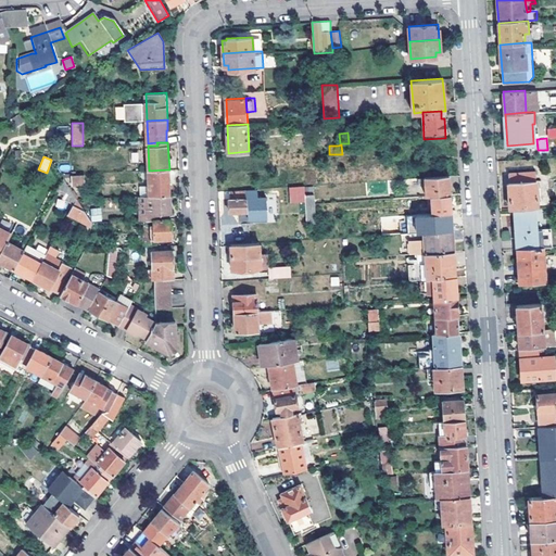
[(168,169),(149,171),(150,196),(171,194),(169,181),(168,180),(168,169)]
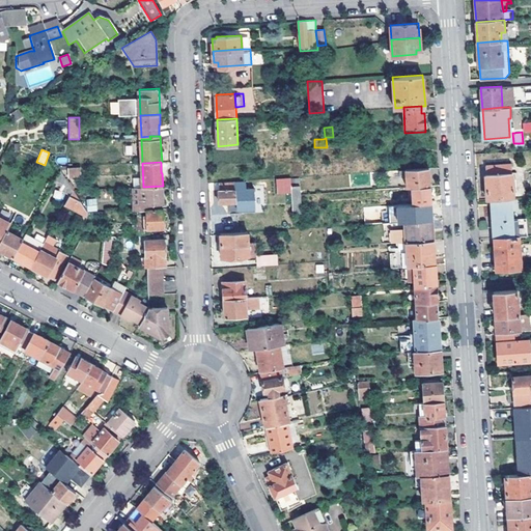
[(509,198),(513,198),(511,163),(485,165),(487,199),(492,199),(509,198)]
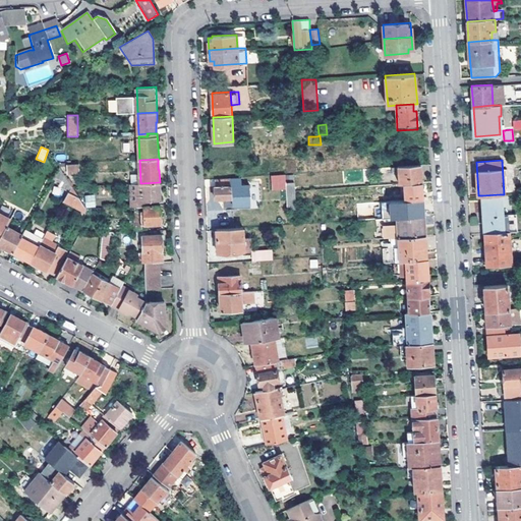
[(398,164),(399,182),(403,182),(421,181),(420,163),(398,164)]
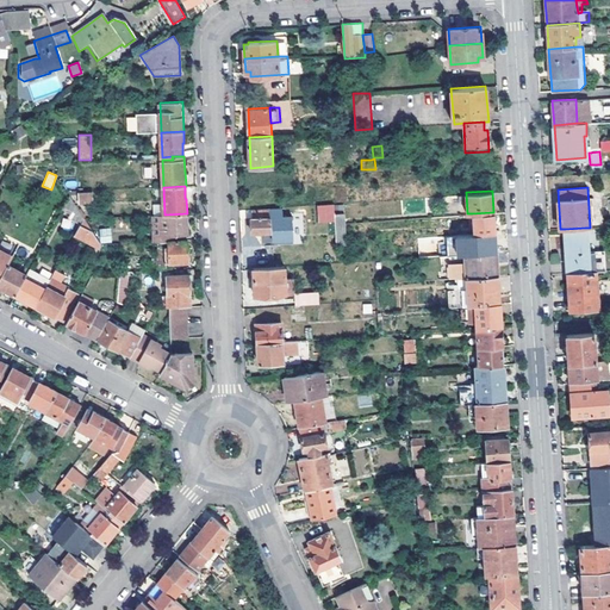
[(79,205),(93,204),(93,192),(78,193),(79,205)]
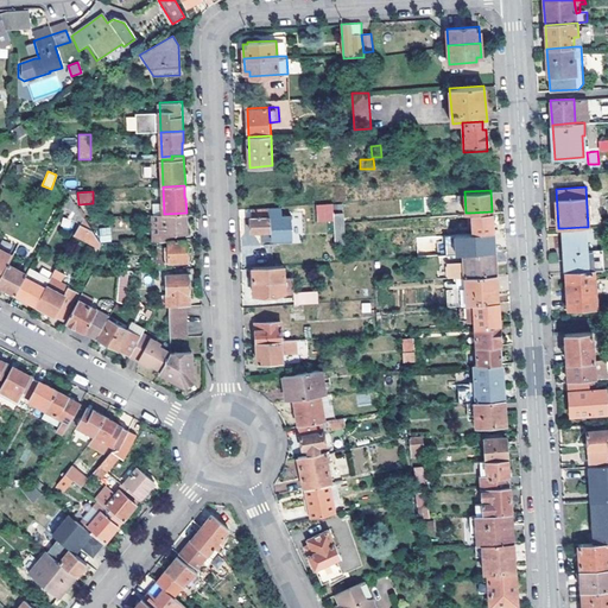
[(333,202),(316,203),(316,222),(334,221),(333,202)]
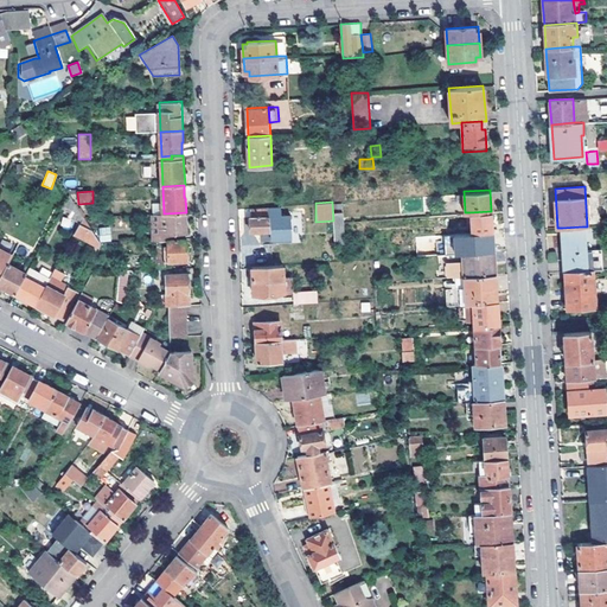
[(251,231),(270,231),(270,240),(293,240),(292,213),(282,215),(281,206),(250,208),(251,231)]
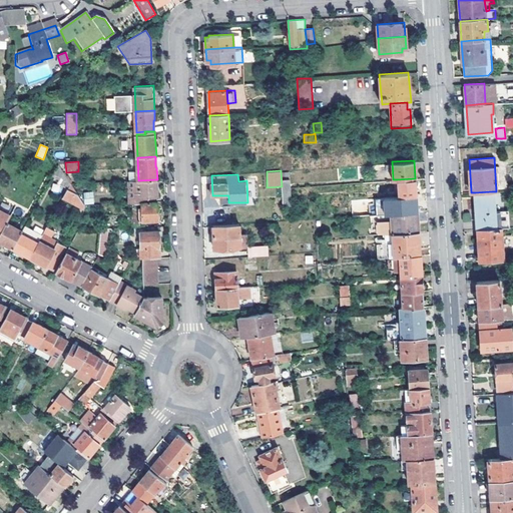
[(416,195),(415,178),(397,179),(398,189),(393,189),(394,196),(416,195)]
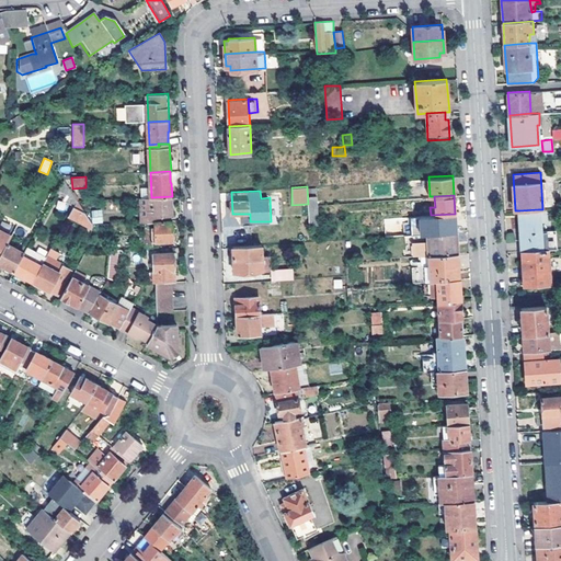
[(172,196),(151,197),(151,206),(152,221),(153,221),(172,220),(171,209),(172,209),(172,196)]
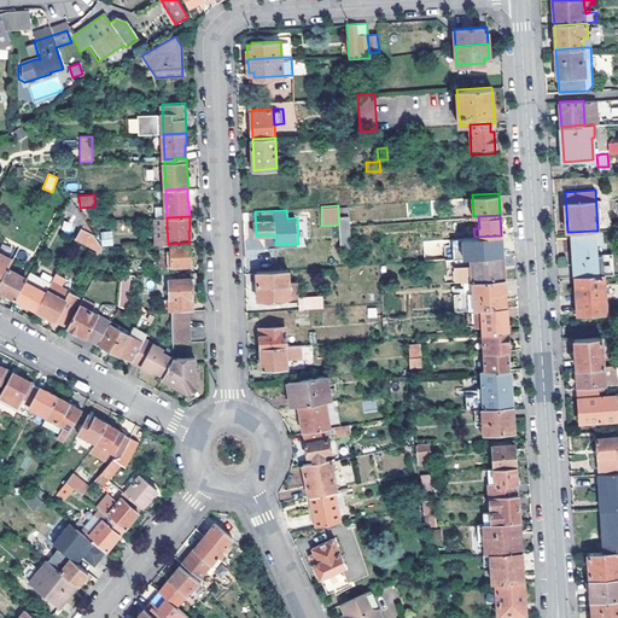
[(63,222),(62,231),(73,232),(74,223),(63,222)]
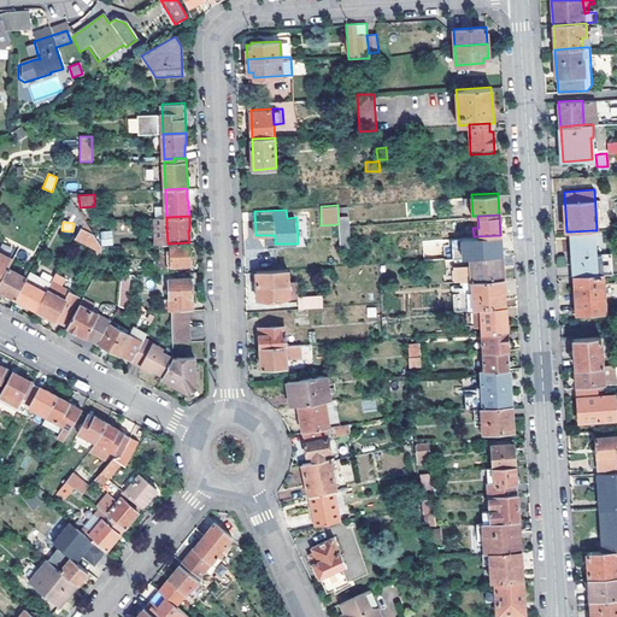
[(93,234),(81,227),(75,238),(100,251),(101,246),(93,234)]
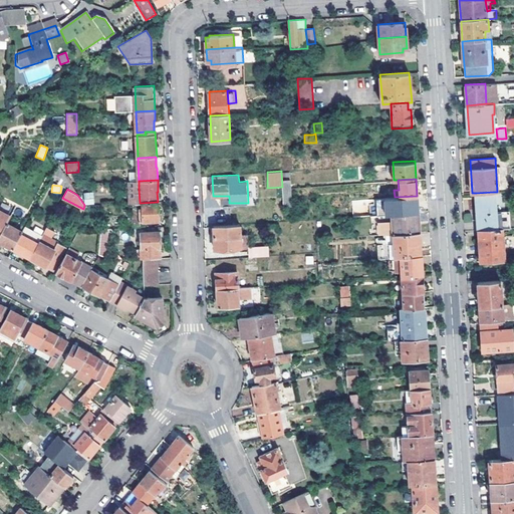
[(132,203),(140,203),(139,189),(132,190),(132,203)]
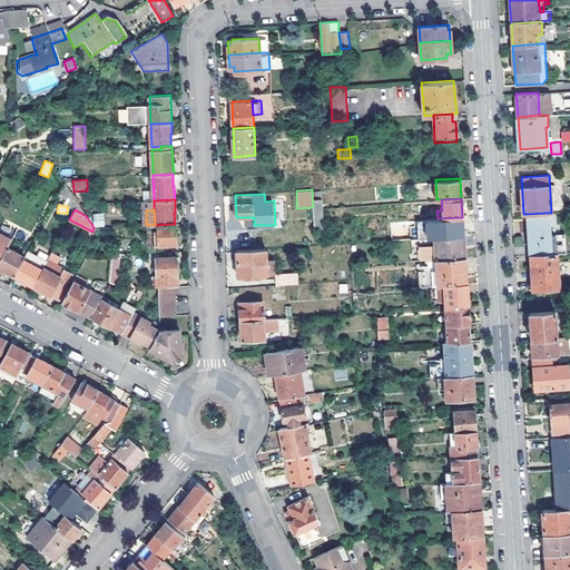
[(104,213),(92,214),(94,227),(105,227),(104,213)]
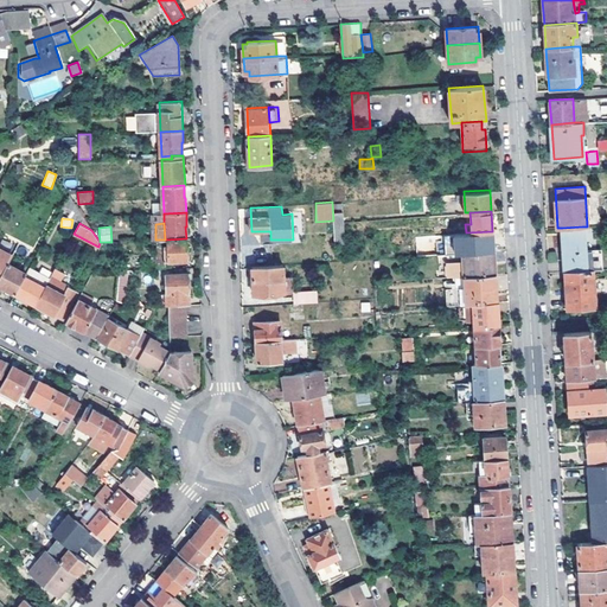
[(585,256),(582,227),(562,228),(564,270),(593,269),(593,256),(585,256)]
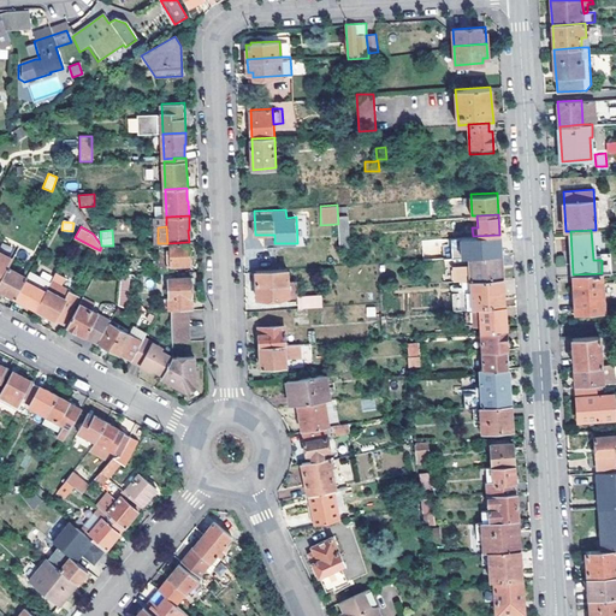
[(189,242),(169,243),(169,249),(166,248),(166,262),(160,262),(160,273),(170,272),(170,266),(190,264),(189,242)]
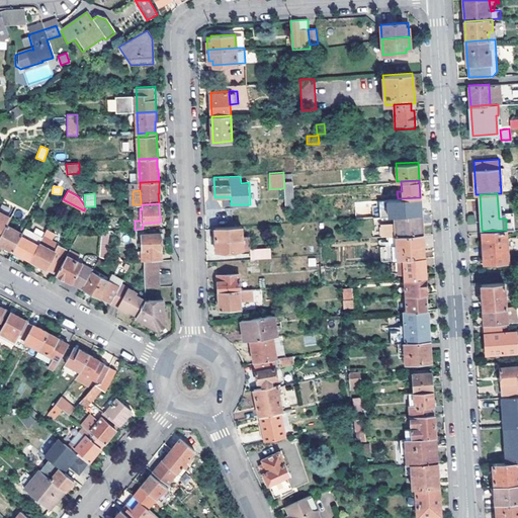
[(391,236),(422,234),(422,225),(421,212),(395,214),(395,222),(380,223),(381,237),(391,236)]
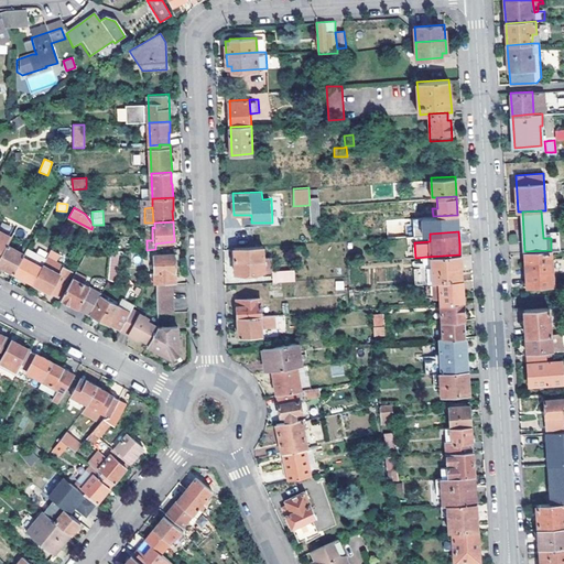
[(0,264),(14,272),(24,253),(8,245),(0,257),(0,264)]
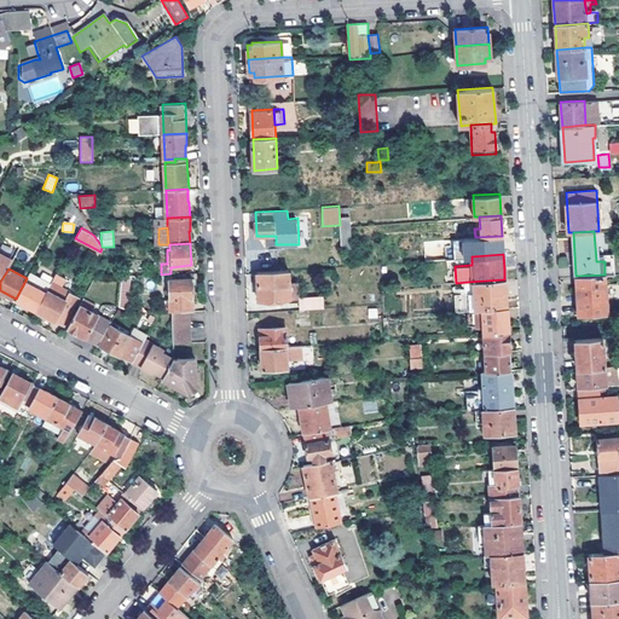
[(259,299),(290,296),(289,270),(256,272),(259,299)]
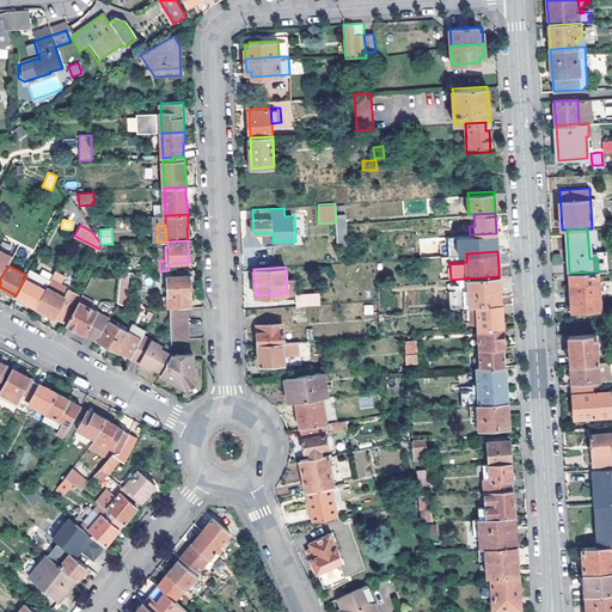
[(600,310),(598,271),(569,273),(571,312),(600,310)]
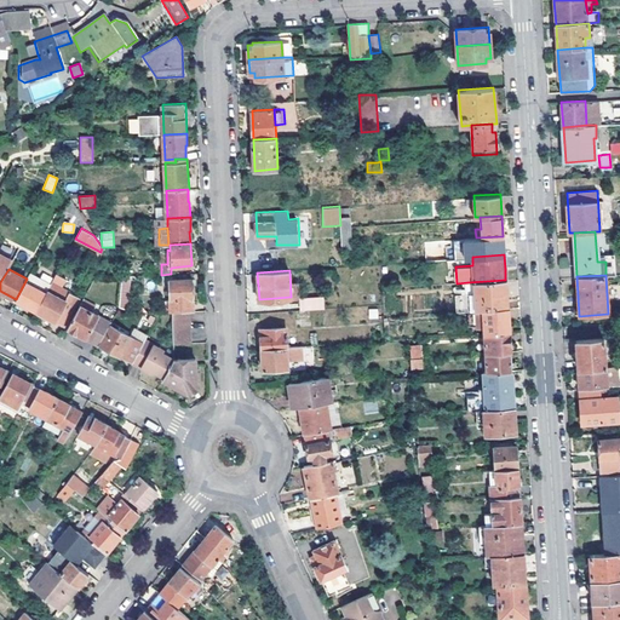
[(36,311),(47,291),(50,287),(29,276),(27,279),(16,299),(36,311)]
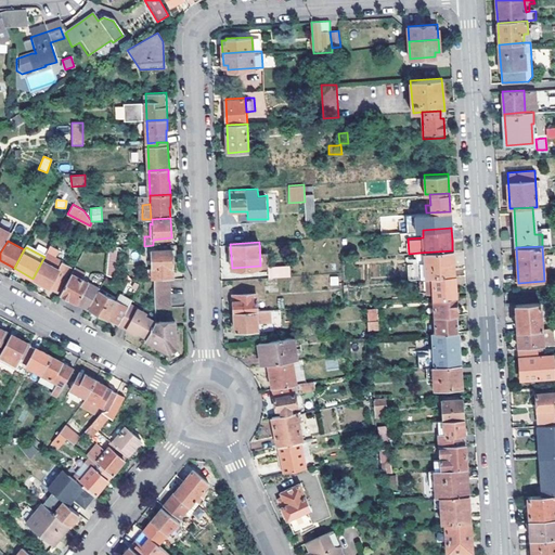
[(110,247),(106,275),(113,275),(116,247),(110,247)]
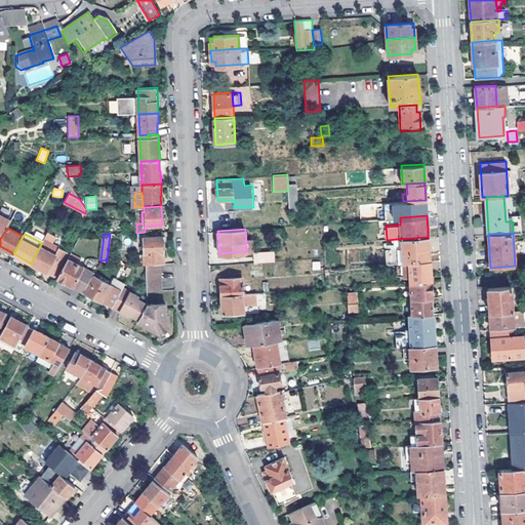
[(147,263),(159,263),(164,263),(162,236),(145,236),(146,263),(147,263)]
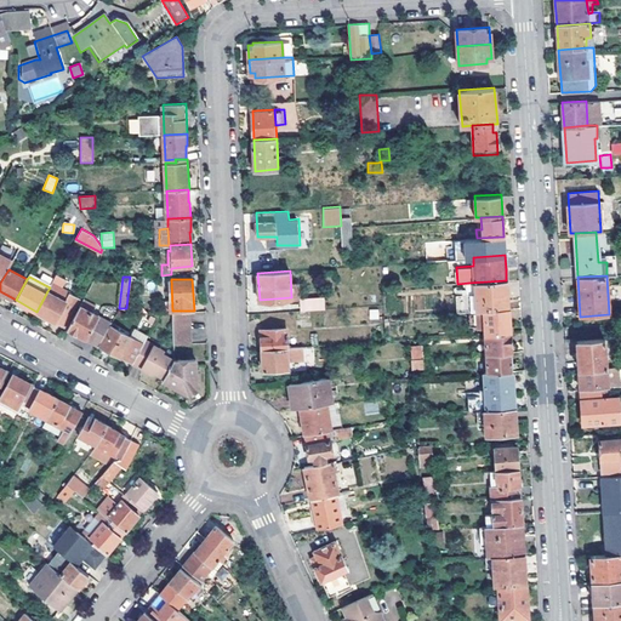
[(506,280),(468,283),(471,311),(477,311),(508,308),(508,301),(506,280)]
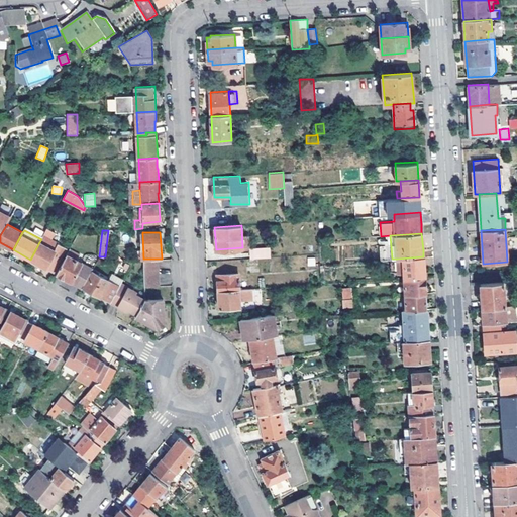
[(39,242),(30,260),(53,272),(63,254),(39,242)]
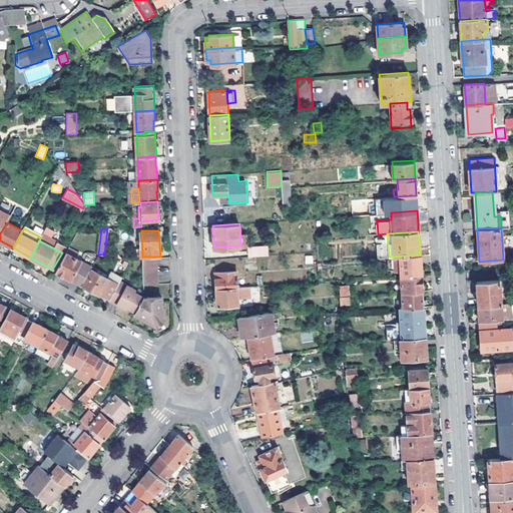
[(241,255),(258,254),(257,244),(240,245),(240,249),(241,255)]
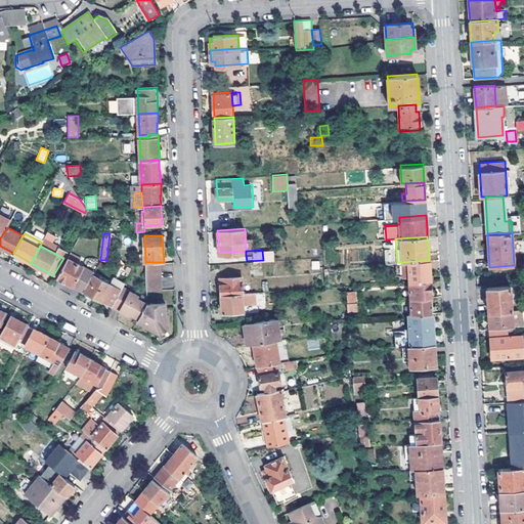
[(78,265),(81,259),(71,253),(57,277),(84,291),(93,273),(78,265)]
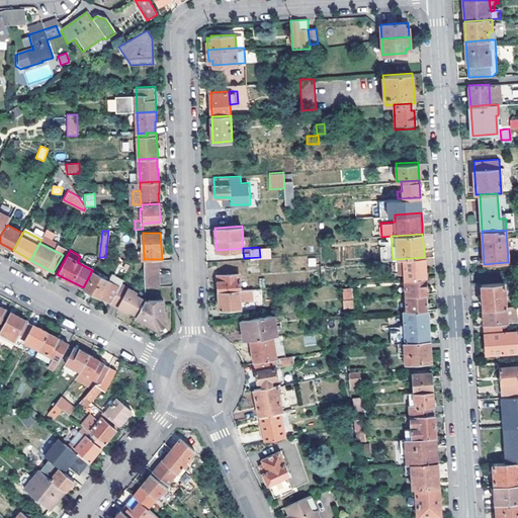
[(261,270),(260,257),(244,258),(241,258),(242,272),(261,270)]
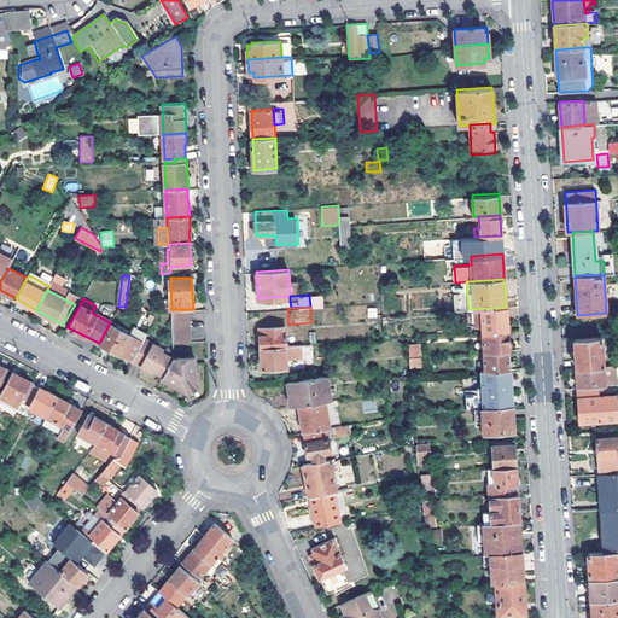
[(483,322),(483,332),(507,330),(506,307),(474,309),(477,324),(483,322)]
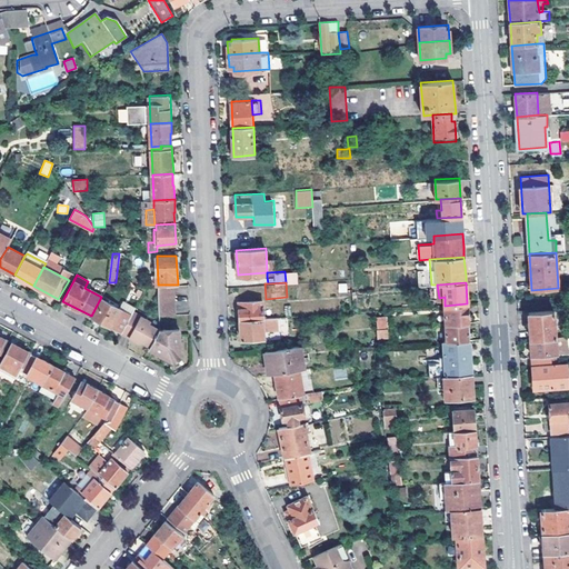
[(172,285),(159,285),(160,313),(173,312),(172,285)]
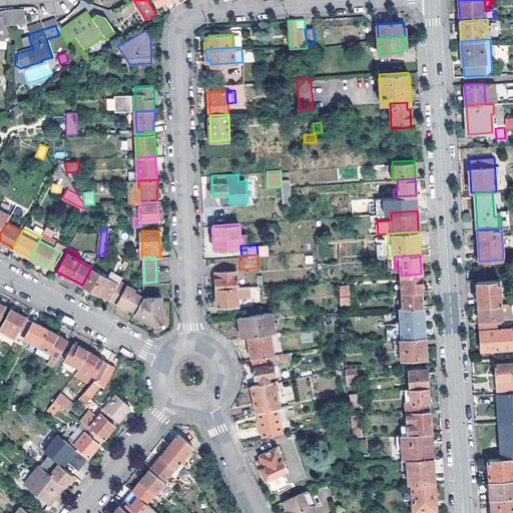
[(109,300),(118,284),(92,269),(83,286),(109,300)]
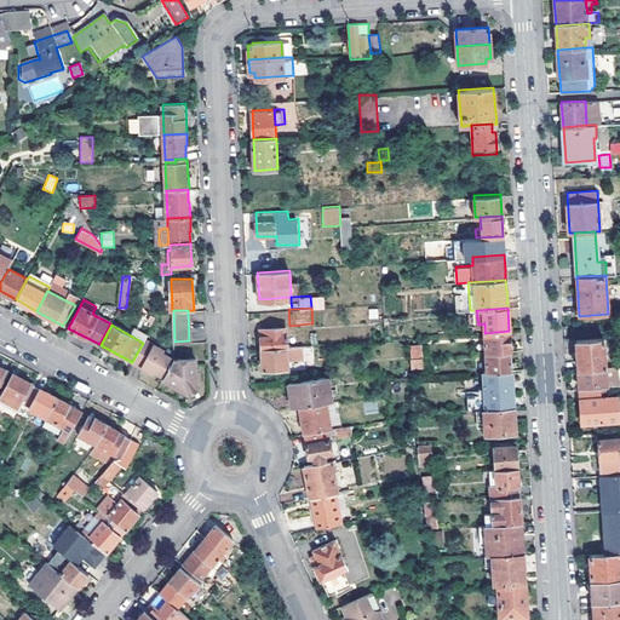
[(262,348),(287,346),(286,326),(260,328),(262,348)]
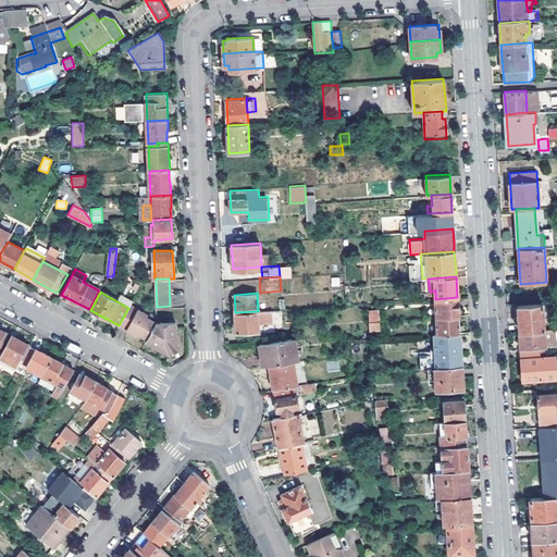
[(457,297),(435,299),(436,317),(458,316),(457,297)]
